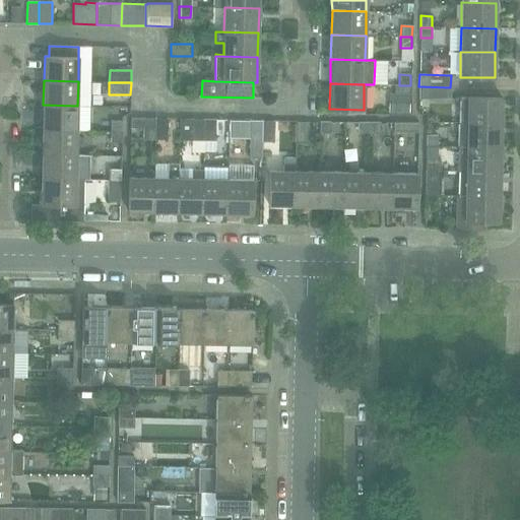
[(410,85),(399,85),(399,95),(410,96),(410,85)]
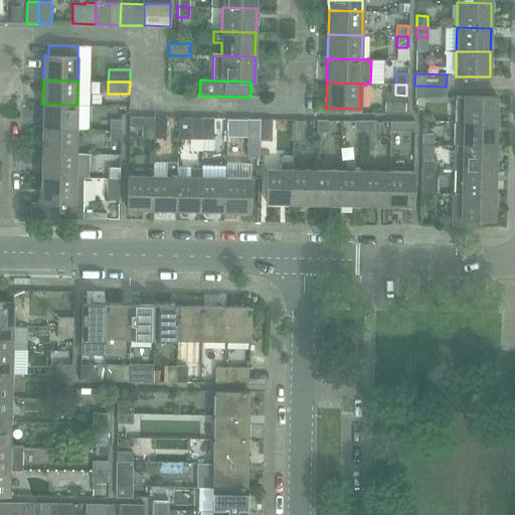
[(446,87),(414,86),(414,98),(446,99),(446,87)]
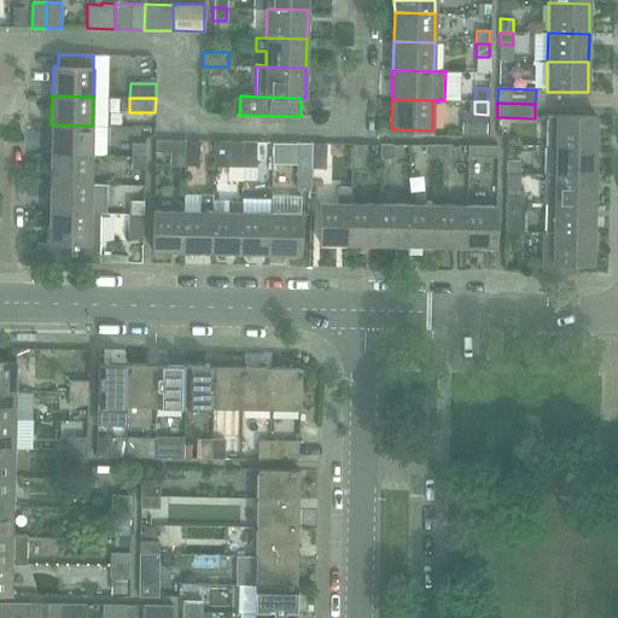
[(174,127),(174,115),(153,116),(153,128),(174,127)]
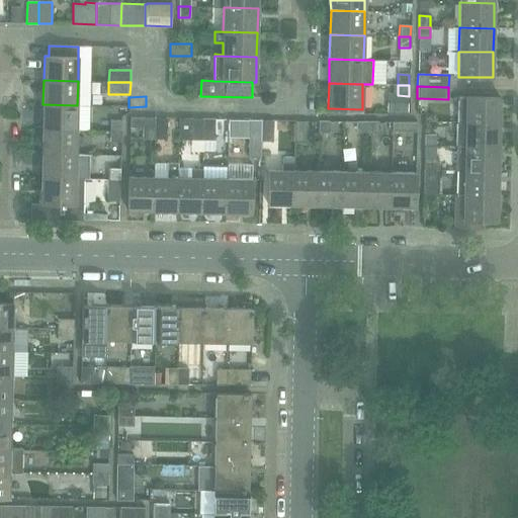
[(458,97),(457,122),(499,123),(500,97),(458,97)]
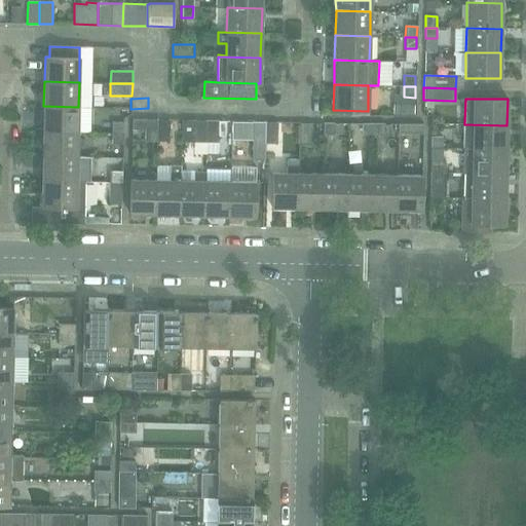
[(78,107),(43,106),(43,130),(77,132),(78,107)]
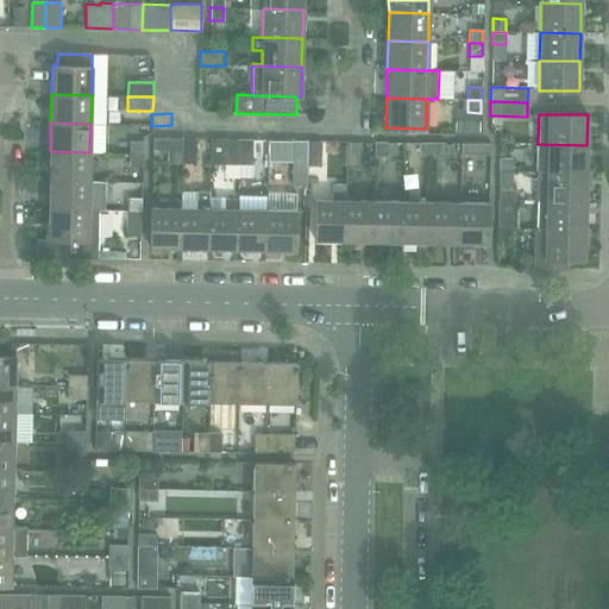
[(167,162),(181,163),(181,138),(154,138),(152,149),(167,149),(167,162)]
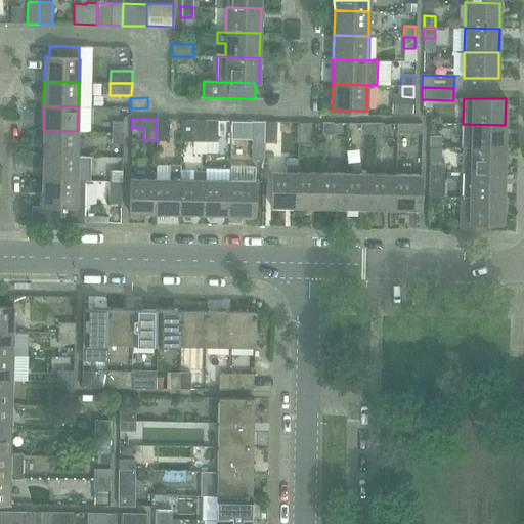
[(156,119),(156,140),(168,140),(169,119),(156,119)]
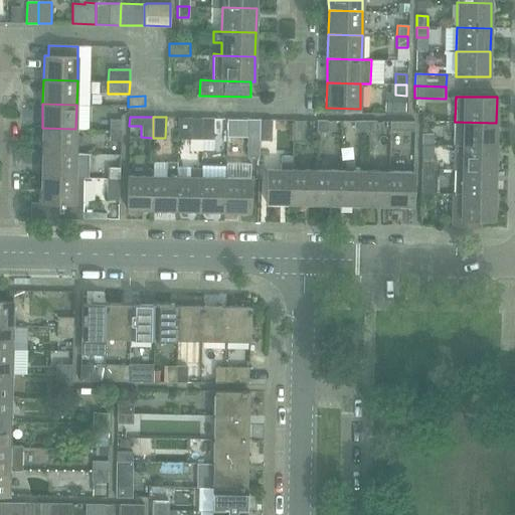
[(177,138),(201,139),(202,118),(178,118),(177,138)]
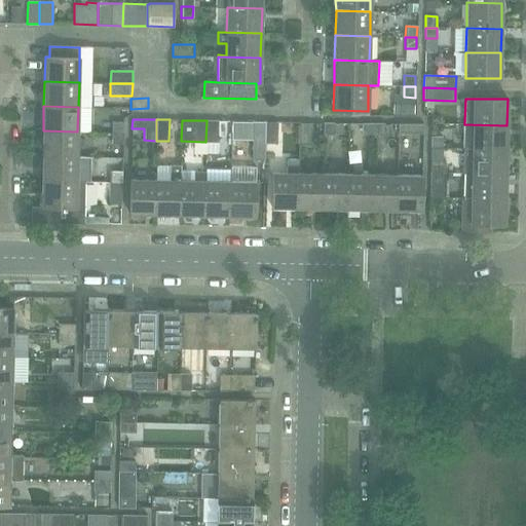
[(207,120),(205,142),(219,142),(219,136),(225,136),(225,121),(207,120)]
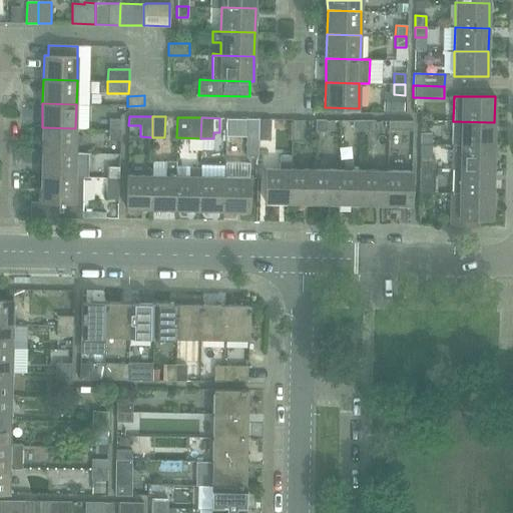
[(108,118),(108,129),(119,129),(119,119),(108,118)]
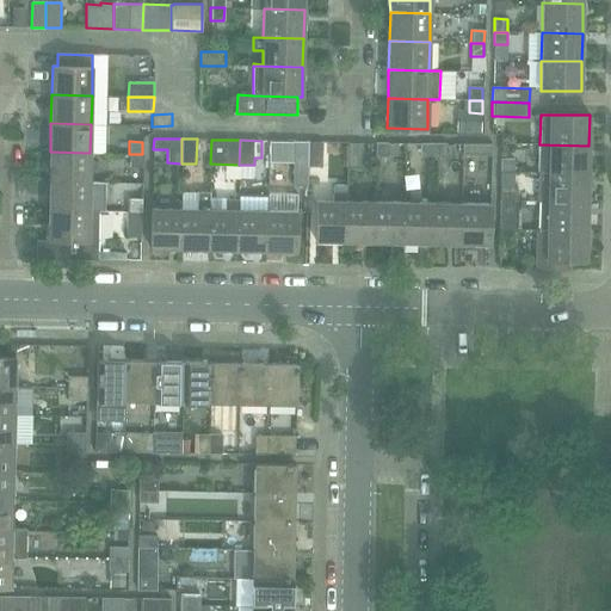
[(294,141),(292,166),(292,186),(307,186),(308,166),(308,142),(294,141)]
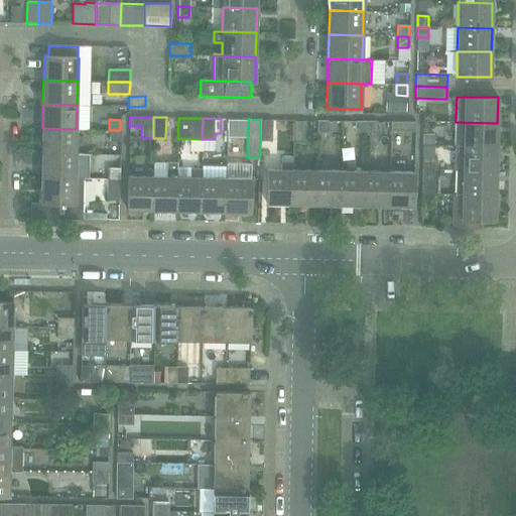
[(272,120),(260,120),(260,140),(272,140),(272,120)]
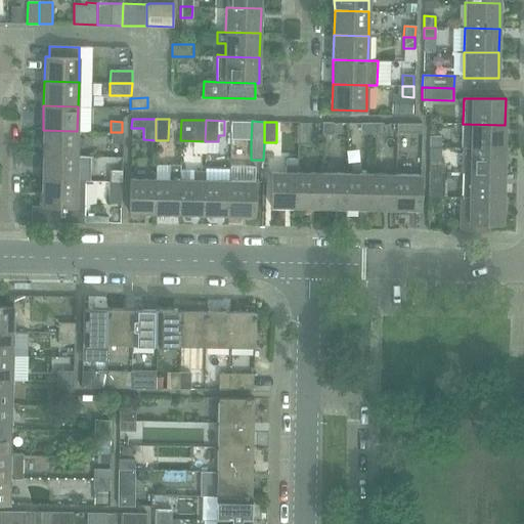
[(311,123),(299,123),(298,144),(310,144),(311,123)]
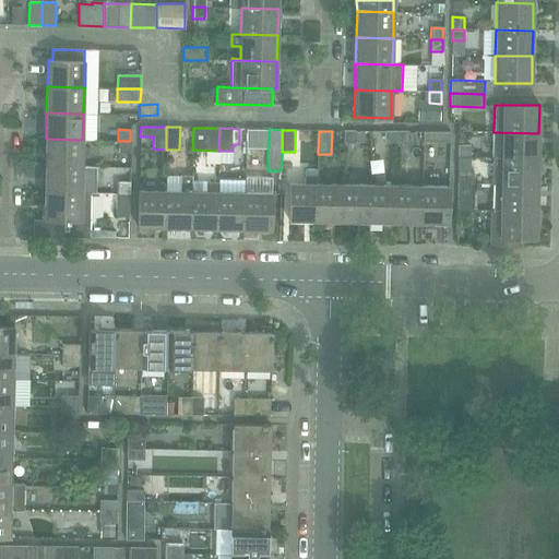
[(356,131),(344,131),(343,143),(355,143),(356,131)]
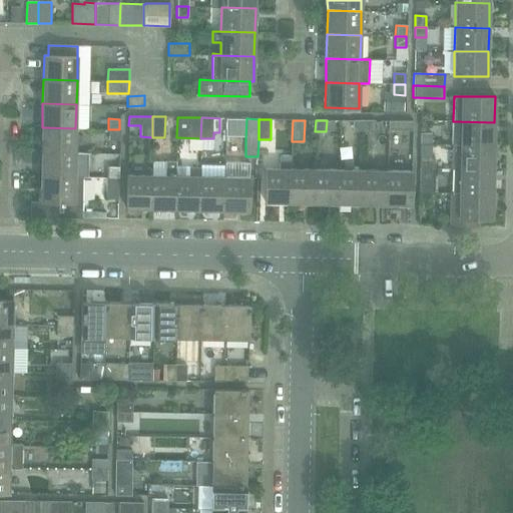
[(353,131),(363,131),(363,120),(353,120),(353,131)]
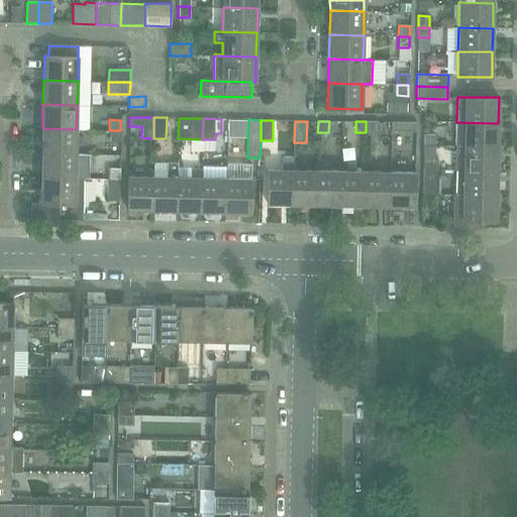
[(366,121),(366,132),(377,132),(377,122),(366,121)]
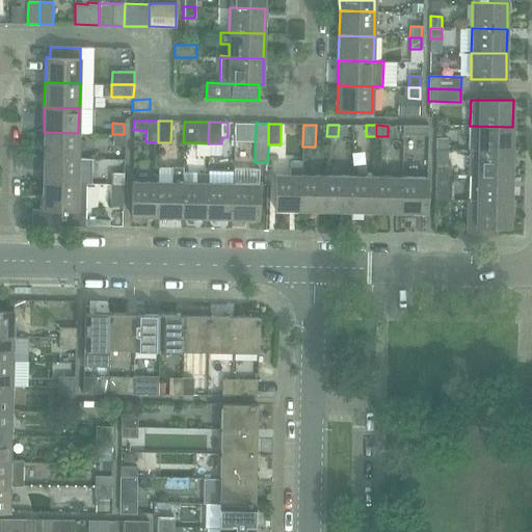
[(403,135),(427,135),(428,127),(403,126),(403,135)]
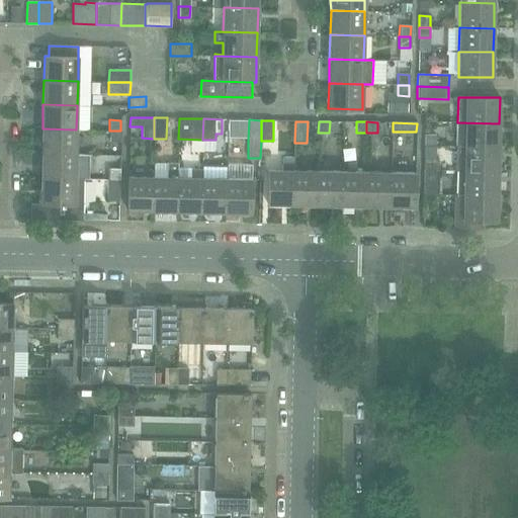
[(457,122),(457,146),(499,147),(499,123),(457,122)]
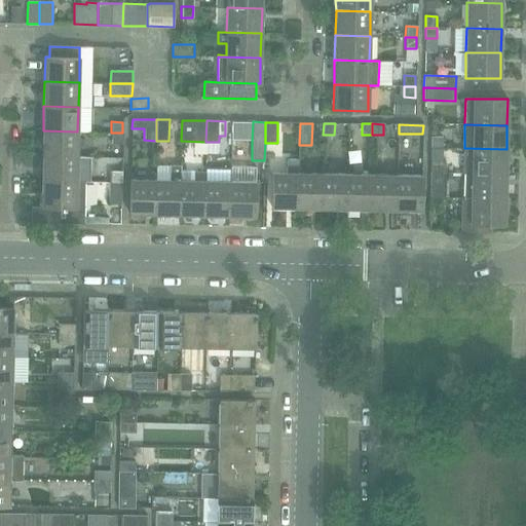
[(77,132),(43,130),(42,155),(77,156),(77,132)]
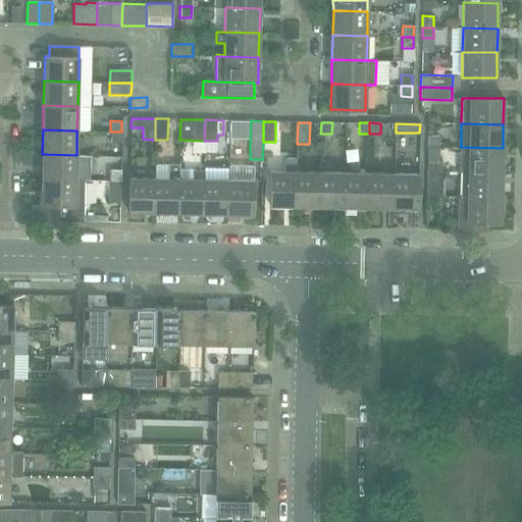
[(121,132),(110,132),(110,142),(121,143),(121,132)]
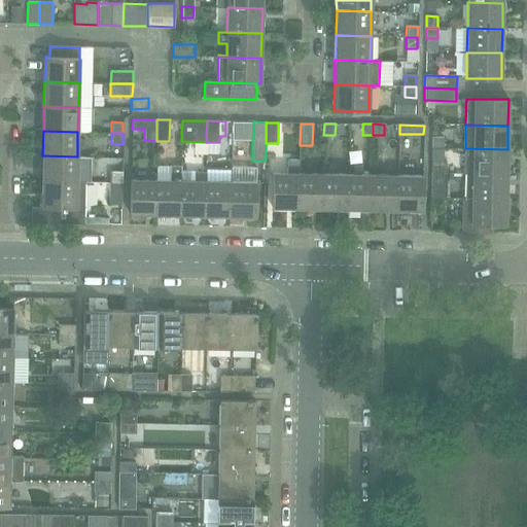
[(431,138),(431,148),(443,148),(443,138),(431,138)]
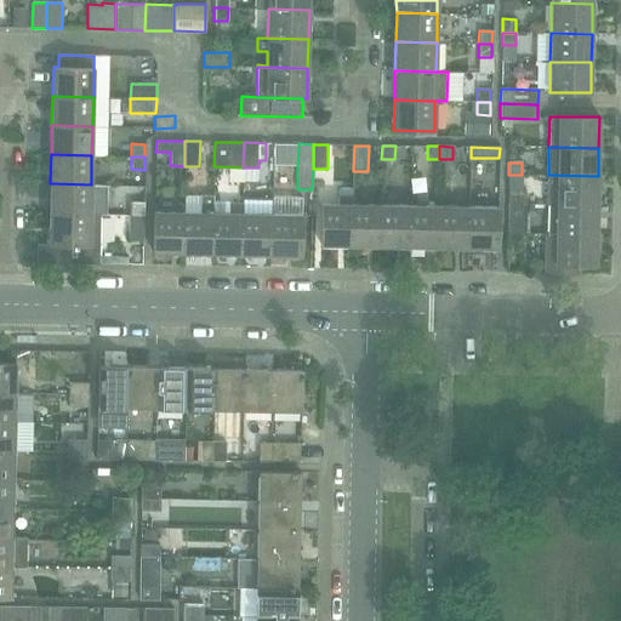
[(522,175),(508,175),(508,187),(522,188),(522,175)]
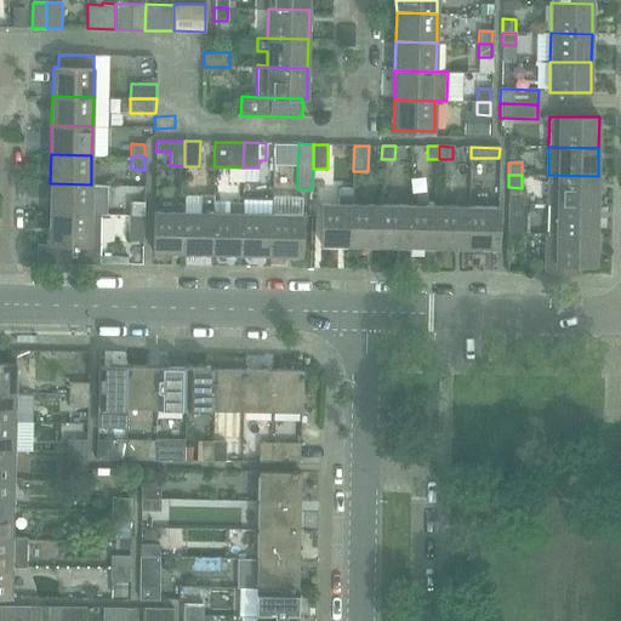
[(547,205),(550,205),(597,206),(598,176),(548,175),(547,205)]
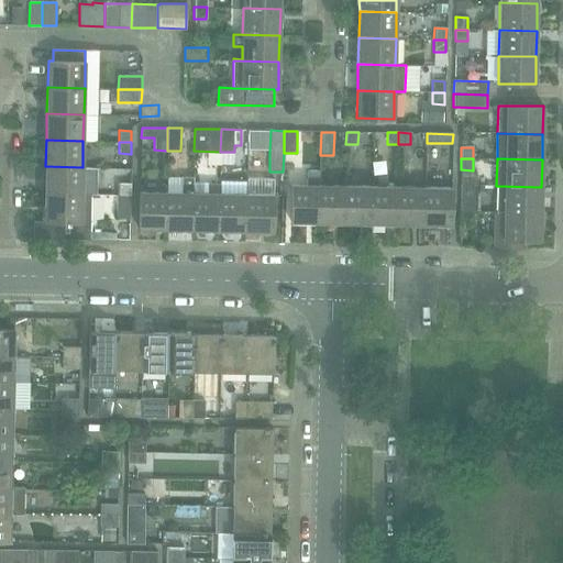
[(83,167),(45,166),(45,192),(81,194),(83,167)]
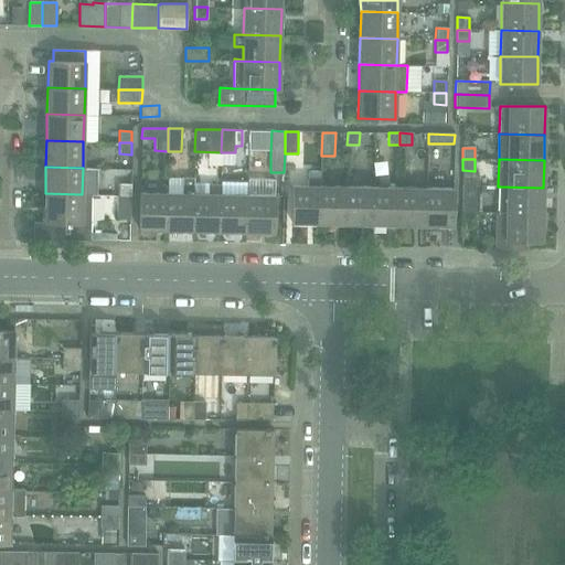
[(291,222),(318,223),(319,185),(320,170),(307,170),(307,185),(292,185),(291,222)]
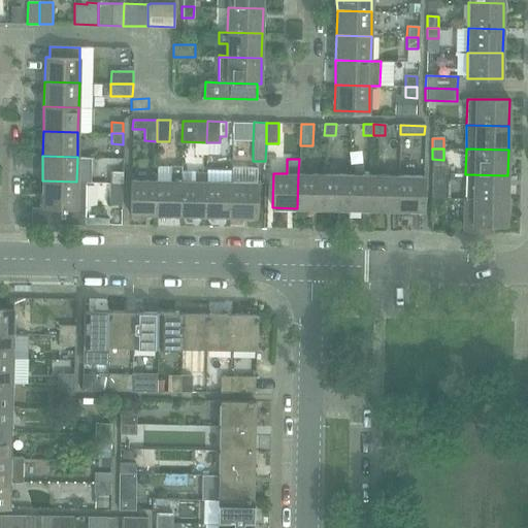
[(433,161),(433,173),(444,173),(448,173),(448,161),(433,161)]
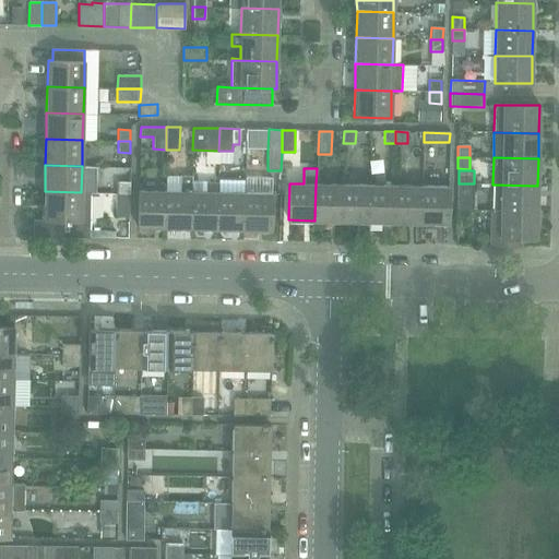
[(165,227),(190,228),(192,181),(192,176),(181,176),(181,191),(165,191),(165,227)]
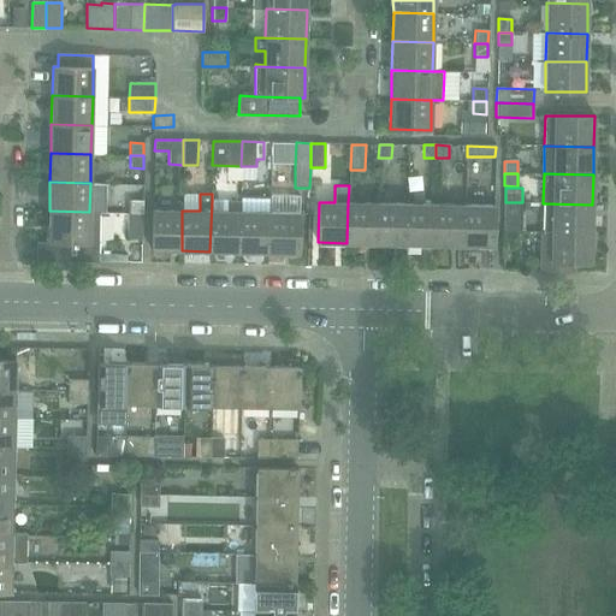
[(129,200),(129,213),(142,213),(142,200),(129,200)]
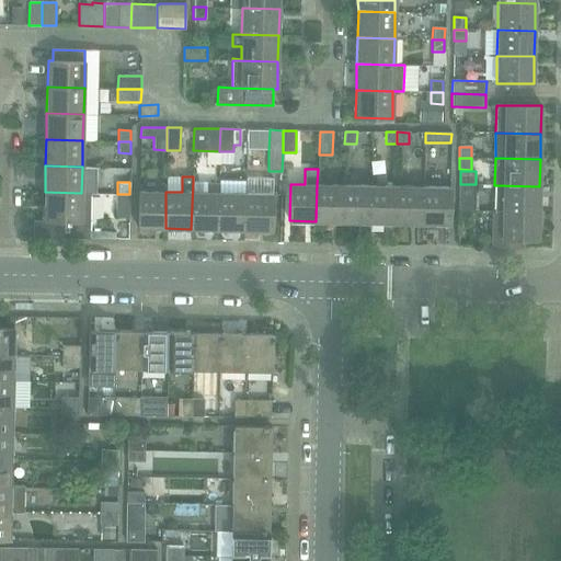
[(191,229),(218,229),(219,182),(193,182),(191,229)]
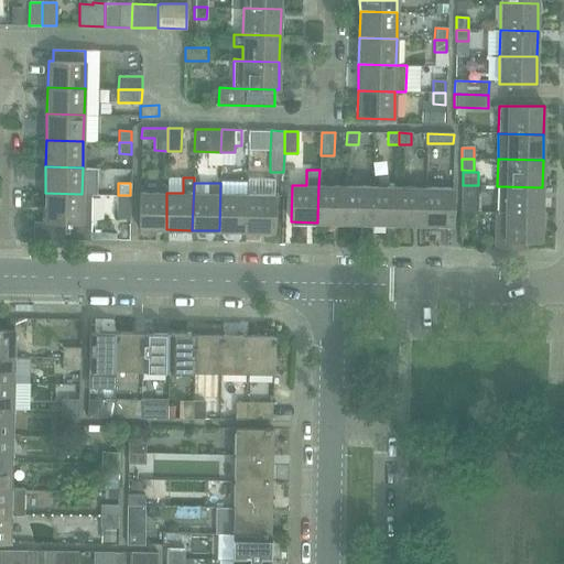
[(219,230),(245,231),(246,194),(246,183),(220,183),(219,230)]
